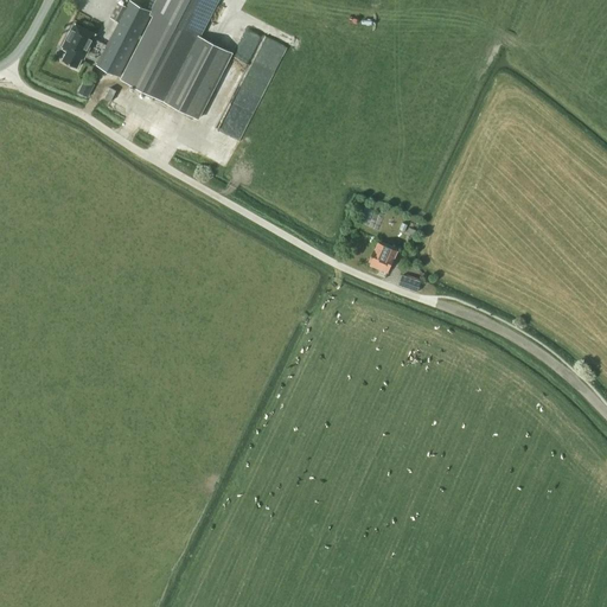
[(119,2),(110,18),(119,23),(97,65),(119,76),(139,38),(141,40),(121,80),(198,119),(232,52),(199,36),(217,0),(157,0),(151,11),(155,13),(144,36),(140,34),(152,12),(151,12),(131,0),(127,7),(119,2)]
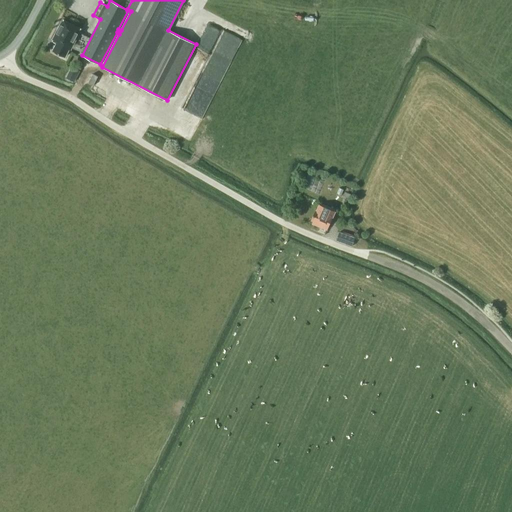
[(63,20),(52,40),(57,43),(53,50),(66,57),(70,49),(71,50),(81,29),(63,20)]
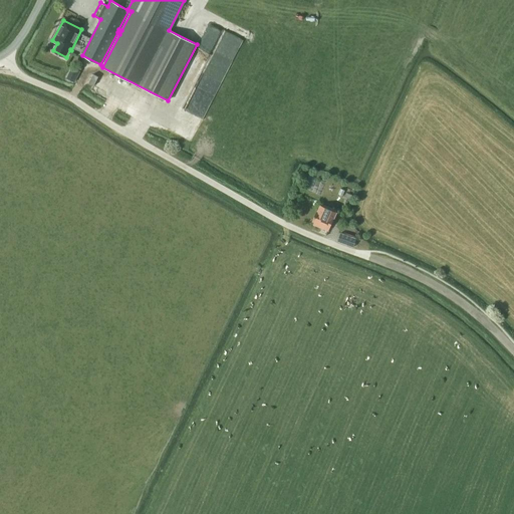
[(206,74),(223,30),(208,23),(190,67),(206,74)]
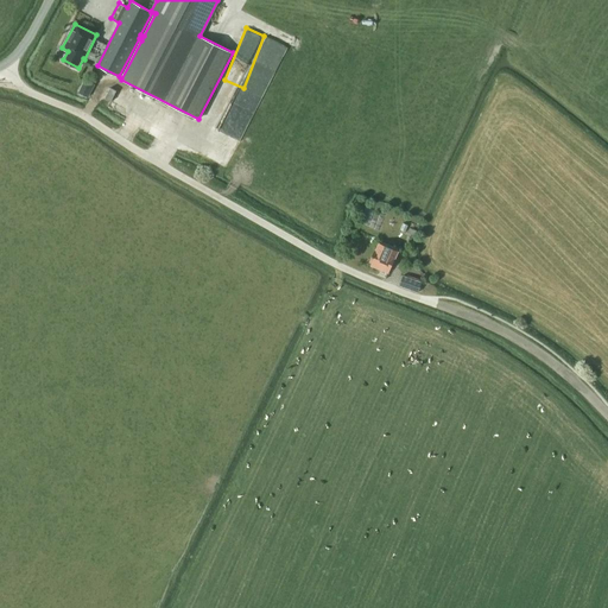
[(111,88),(105,99),(111,101),(116,90),(111,88)]
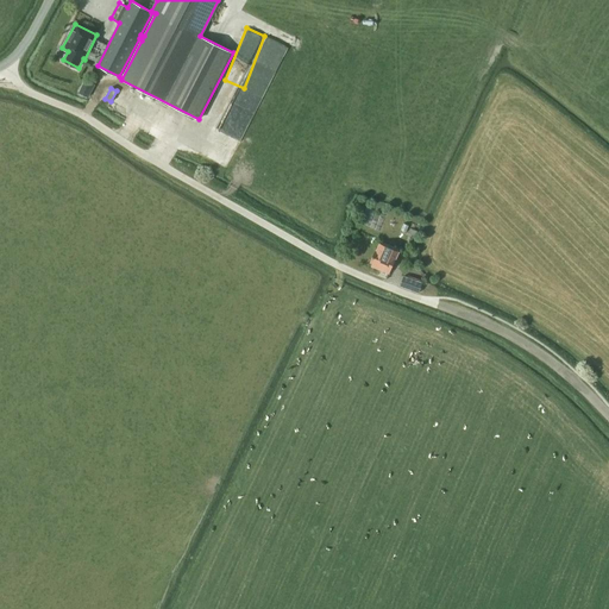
[(381,242),(377,252),(376,251),(371,263),(375,264),(374,268),(389,274),(399,250),(381,242)]
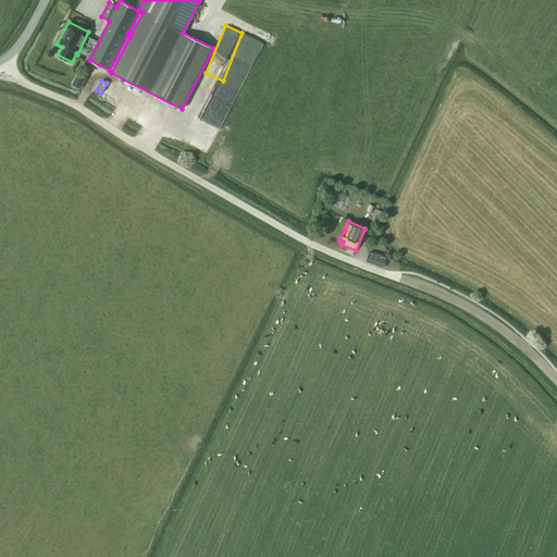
[(366,261),(383,268),(386,258),(369,252),(366,261)]
